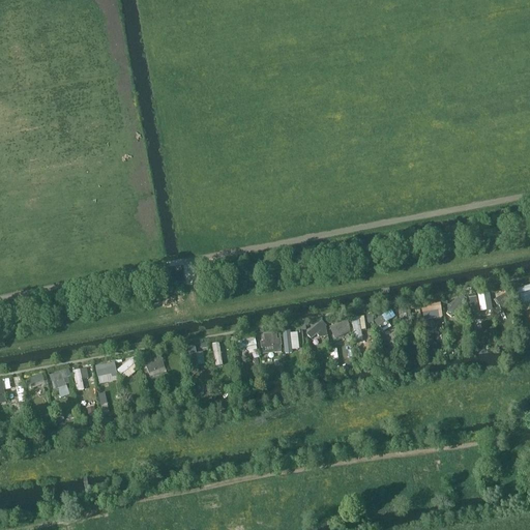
[(529,286),(516,290),(517,296),(529,292),(529,286)]
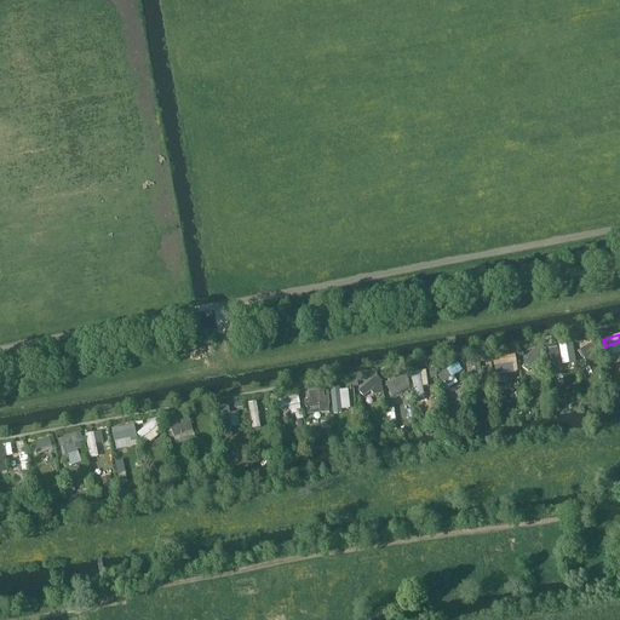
[(595,340),(578,351),(581,359),(600,349),(595,340)]
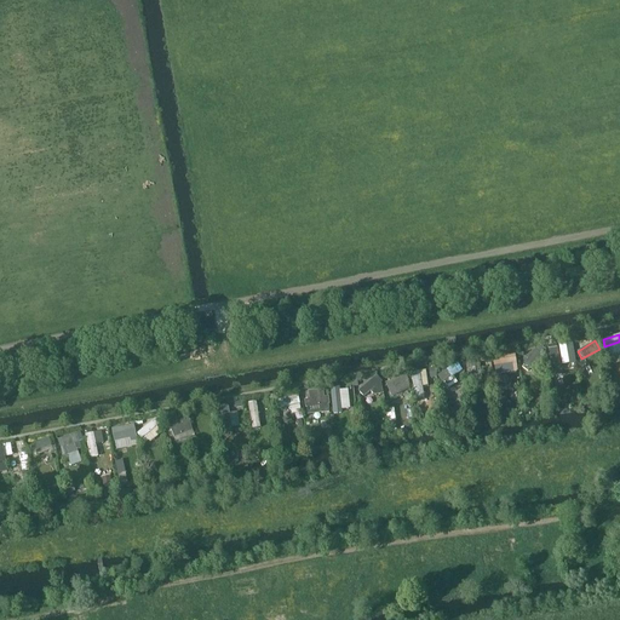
[(566,343),(550,356),(555,361),(570,348),(566,343)]
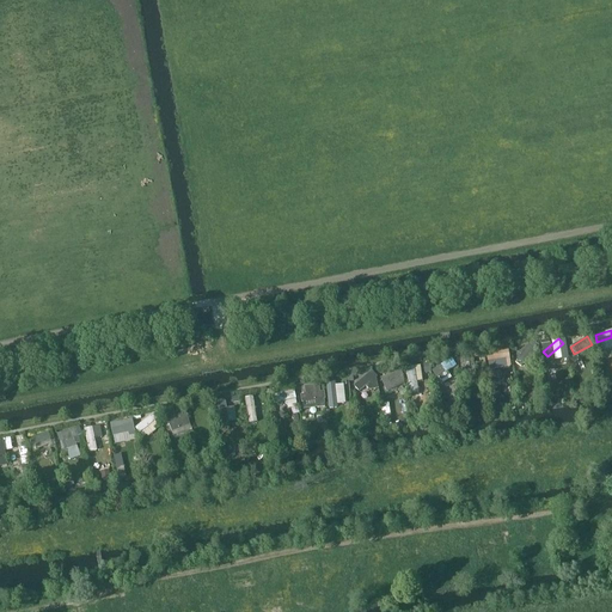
[(531,343),(518,359),(524,363),(537,348),(531,343)]
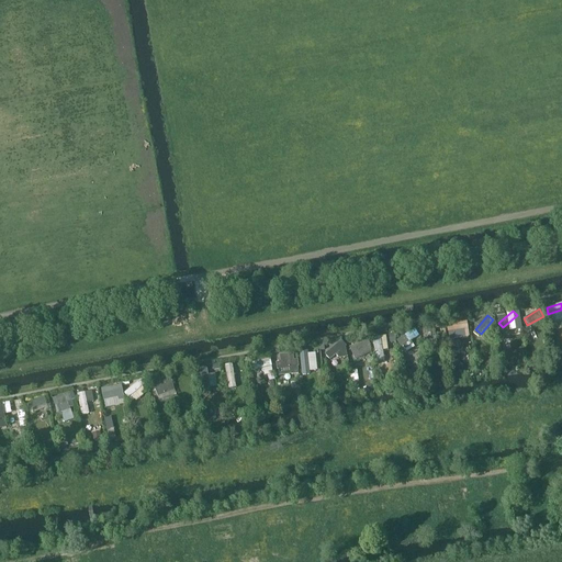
[(465,324),(446,327),(447,335),(468,332),(465,324)]
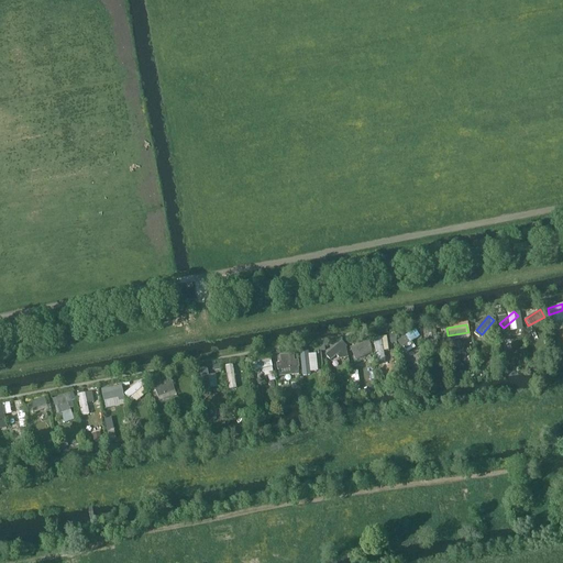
[(435,329),(429,330),(432,351),(438,350),(435,329)]
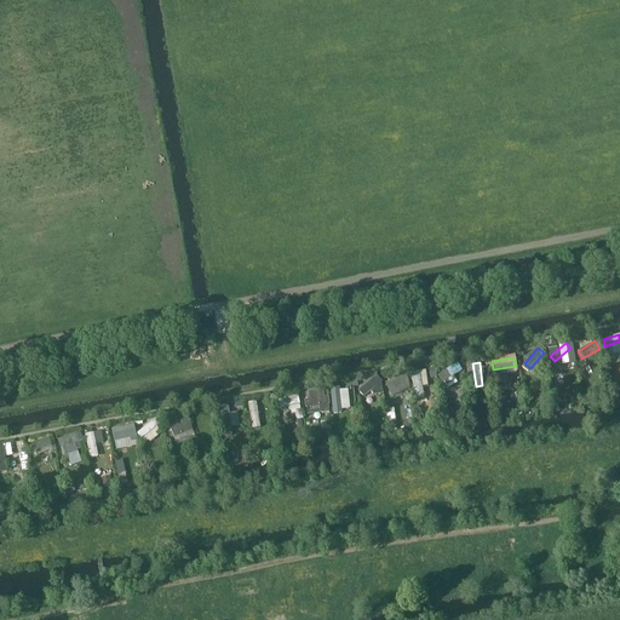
[(457,365),(440,377),(446,384),(463,372),(457,365)]
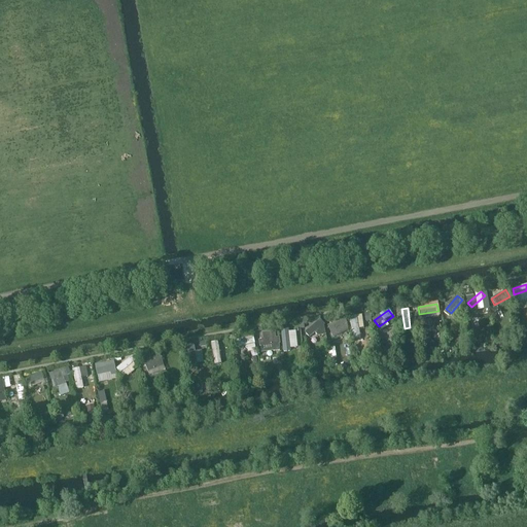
[(357,317),(351,318),(354,339),(360,338),(357,317)]
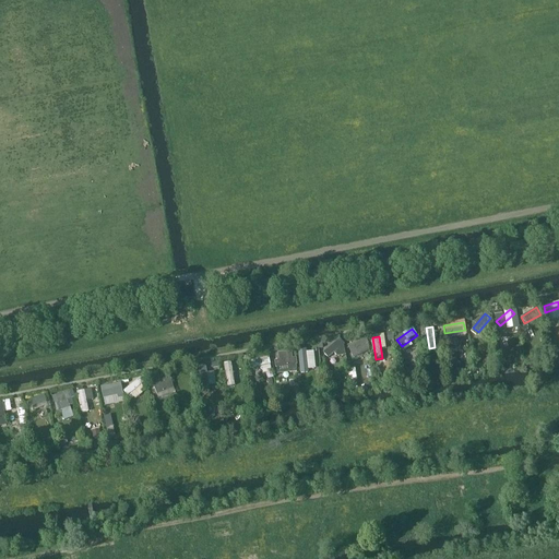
[(365,339),(348,346),(354,357),(370,349),(365,339)]
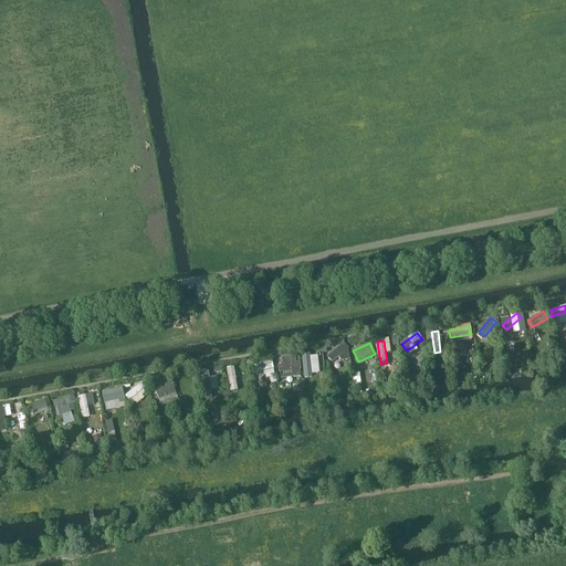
[(344,344),(327,357),(333,364),(349,350),(344,344)]
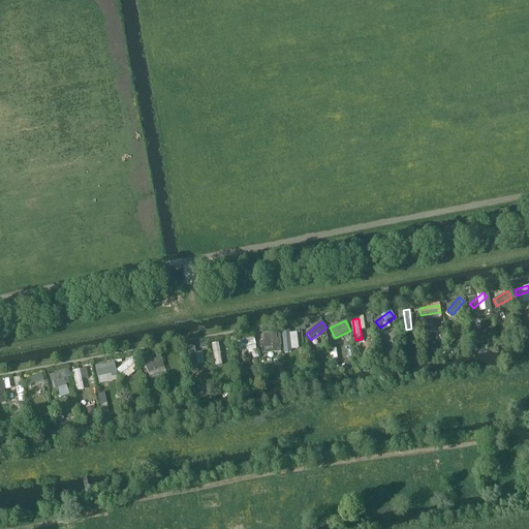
[(290,329),(282,331),(286,352),(294,351),(290,329)]
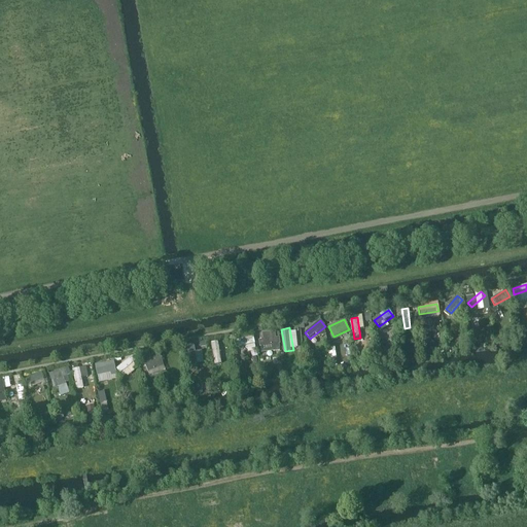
[(253,337),(236,341),(238,348),(255,344),(253,337)]
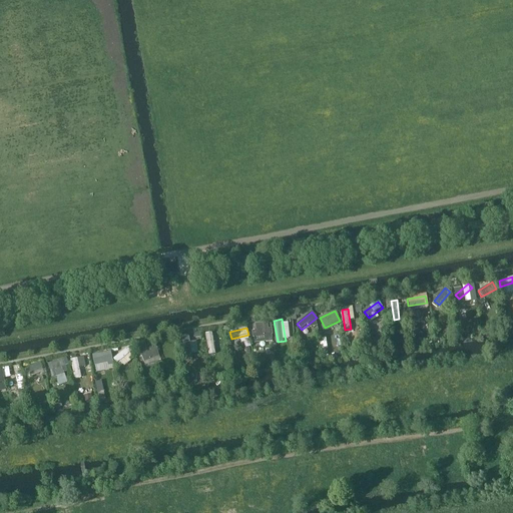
[(272,330),(251,332),(252,341),(273,340),(272,330)]
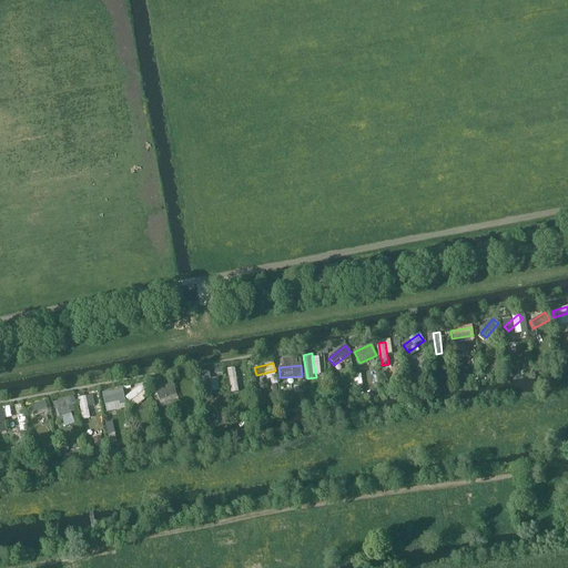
[(227,369),(232,394),(239,393),(234,368),(227,369)]
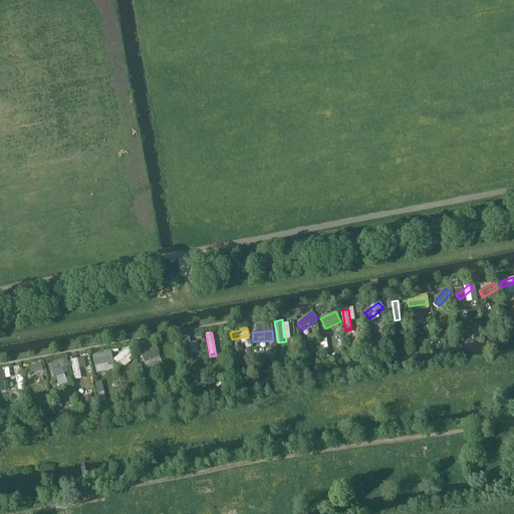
[(189,337),(183,338),(187,362),(194,360),(189,337)]
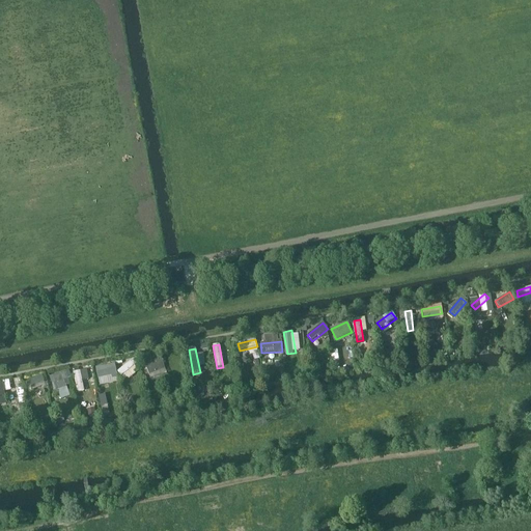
[(158,355),(144,361),(149,374),(164,368),(158,355)]
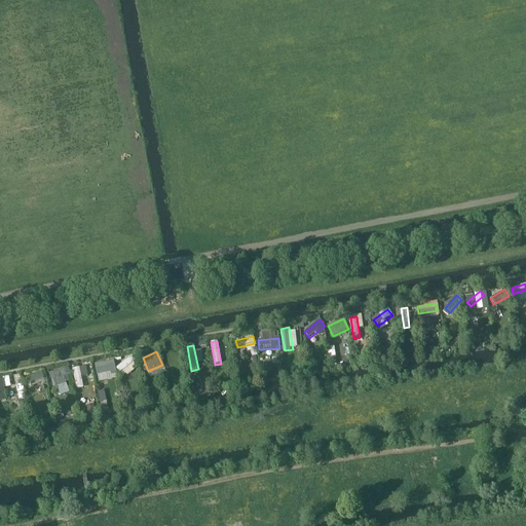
[(133,357),(117,368),(120,372),(137,361),(133,357)]
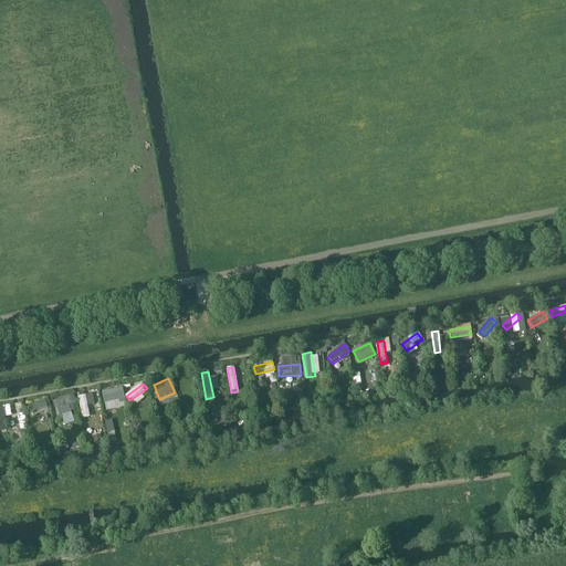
[(122,388),(103,392),(105,404),(124,399),(122,388)]
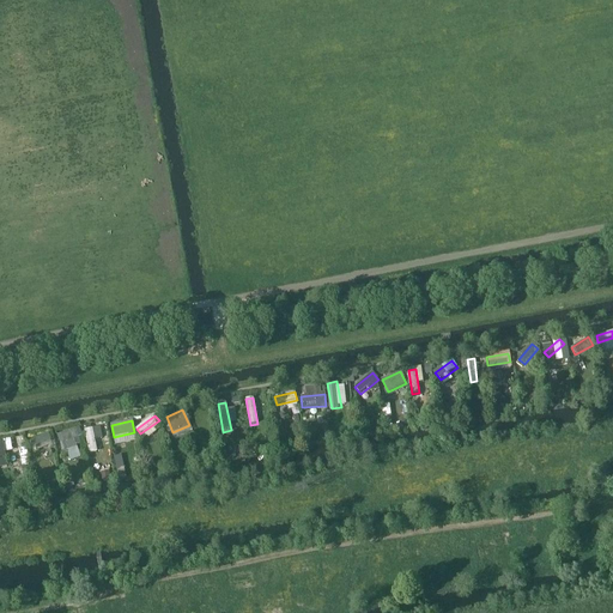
[(80,428),(56,434),(60,443),(83,436),(80,428)]
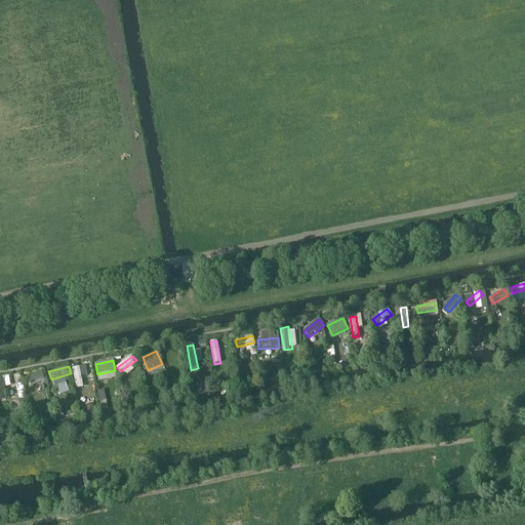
[(80,366),(73,368),(77,389),(84,388),(80,366)]
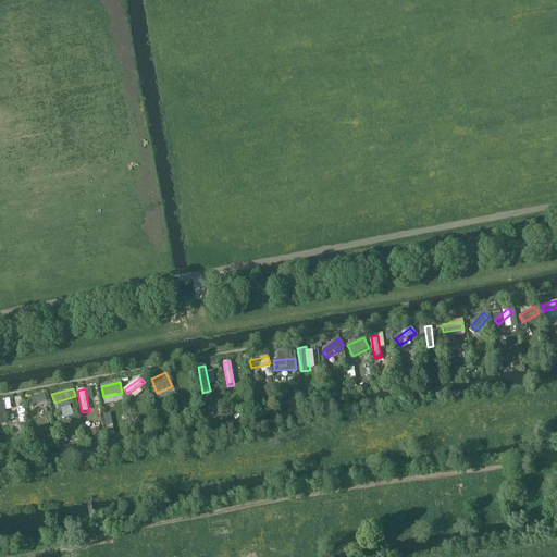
[(27,401),(29,408),(48,400),(45,394),(27,401)]
